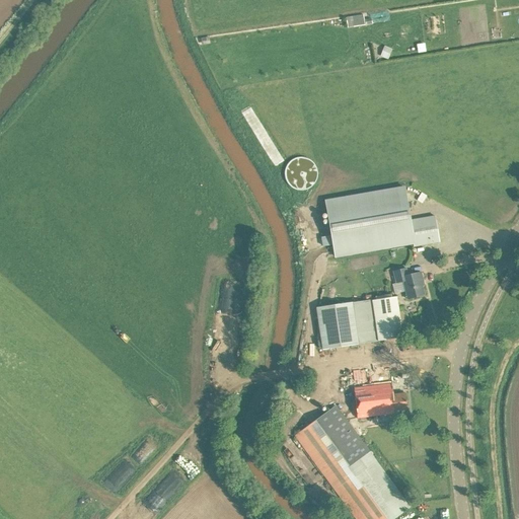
[(367,14),(355,16),(356,26),(368,24),(367,14)]
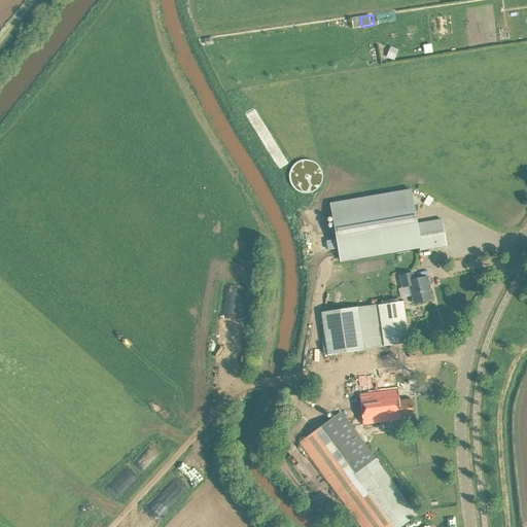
[(394,61),(398,50),(390,47),(386,58),(394,61)]
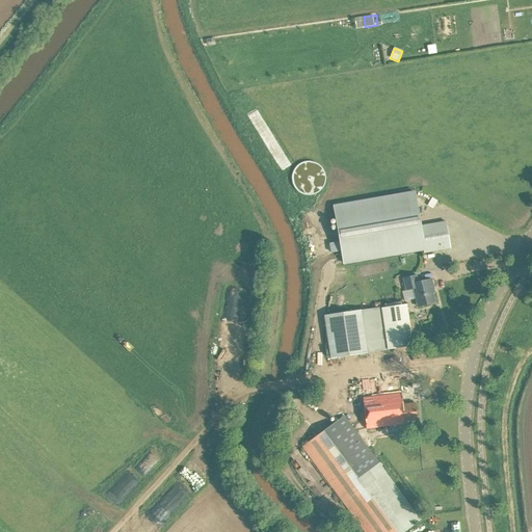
[(415,193),(334,208),(343,264),(424,249),(424,254),(450,248),(446,222),(421,227),(415,193)]
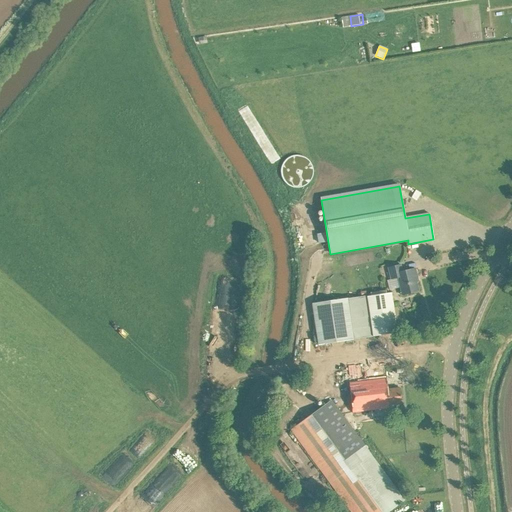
[(314,235),(318,243),(323,241),(319,233),(314,235)]
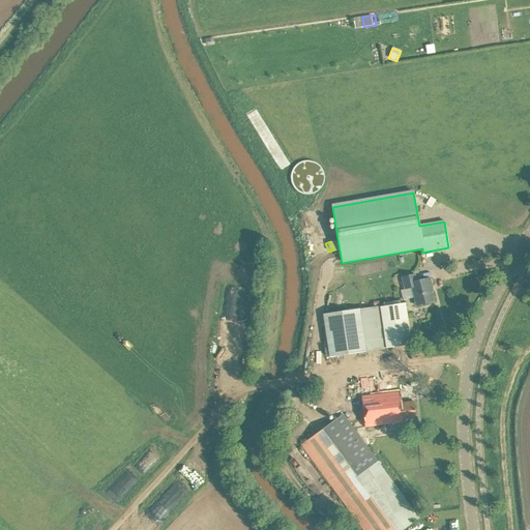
[(417,306),(434,303),(432,294),(434,293),(431,280),(416,283),(415,275),(402,278),(405,290),(413,288),(417,306)]
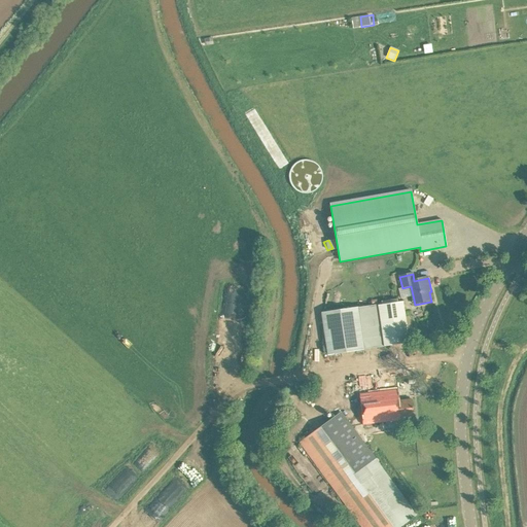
[(402,302),(355,309),(323,313),(326,354),(360,349),(408,343),(402,302)]
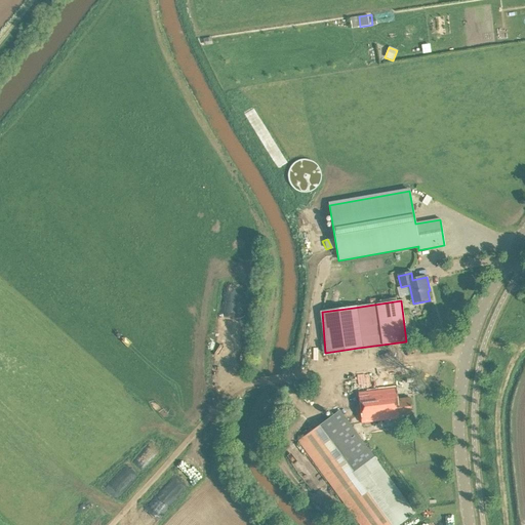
[(399,415),(412,413),(410,397),(397,398),(396,387),(357,391),(361,422),(400,417),(399,415)]
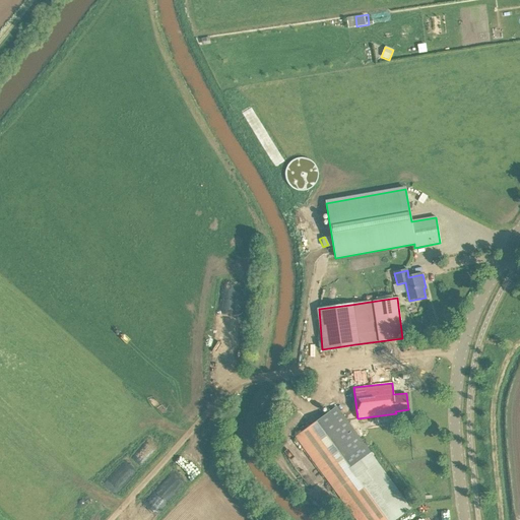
[(354,519),(390,519),(408,508),(335,406),(295,436),(354,519)]
